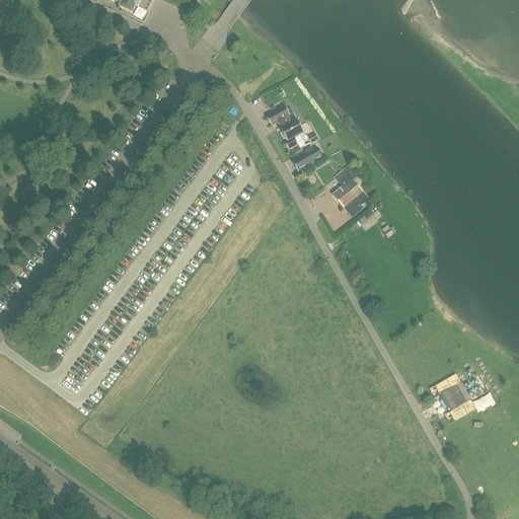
[(109,0),(121,5),(120,8),(132,13),(135,6),(138,7),(140,0),(109,0)]
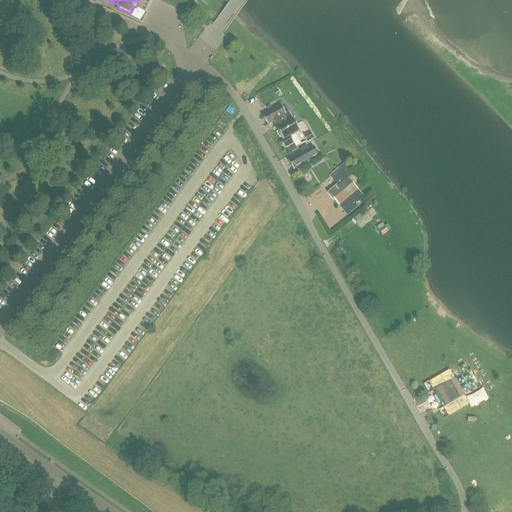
[(289,112),(285,113),(281,105),(263,116),(268,125),(275,121),(278,126),(276,127),(283,140),(280,141),(285,149),(294,144),(291,138),(300,132),(289,112)]
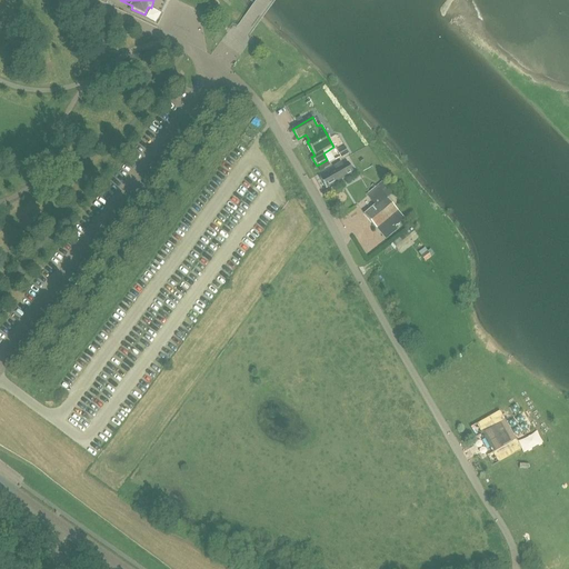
[(342,135),(336,138),(339,147),(346,143),(342,135)]
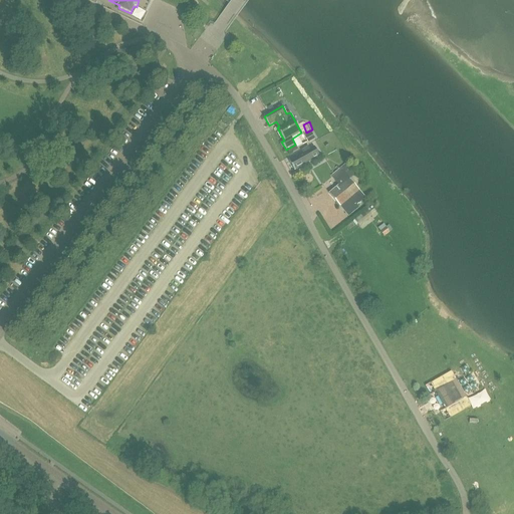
[(311,133),(304,137),(308,144),(315,139),(311,133)]
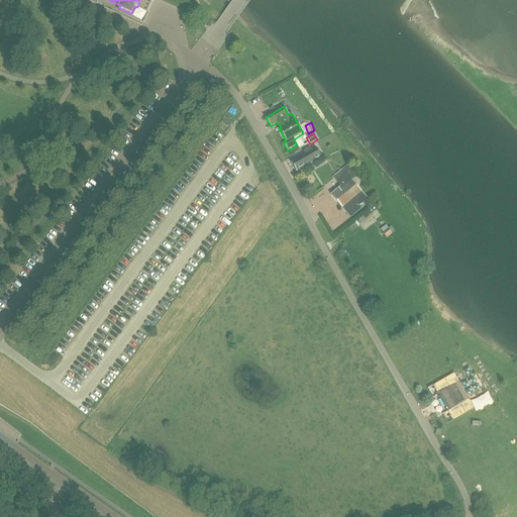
[(291,162),(296,172),(321,157),(316,147),(312,150),(310,147),(303,151),(305,154),(291,162)]
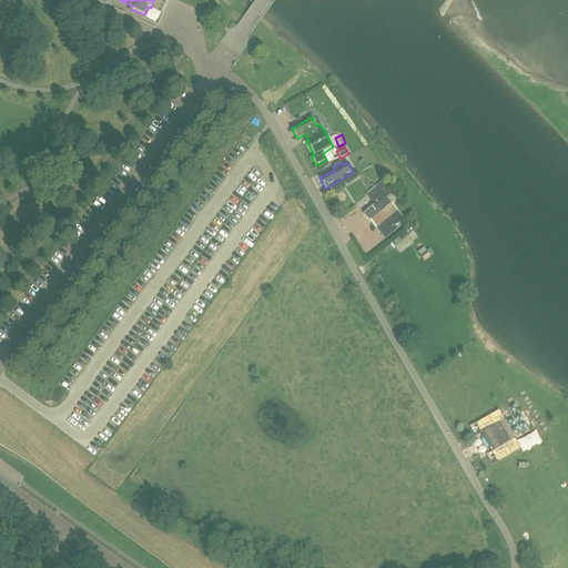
[(391,194),(381,182),(365,194),(375,205),(364,214),(383,237),(404,219),(387,198),(391,194)]
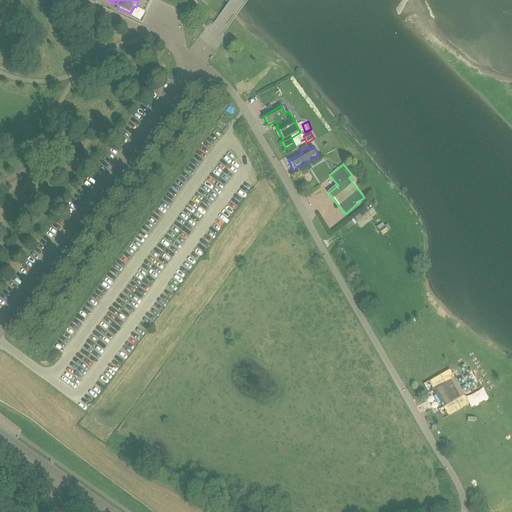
[(358,225),(367,218),(371,215),(366,209),(353,219),(358,225)]
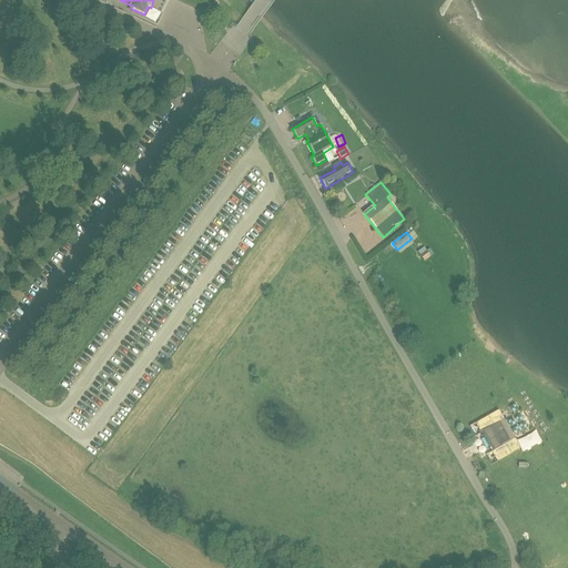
[(426,251),(421,256),(425,262),(430,256),(426,251)]
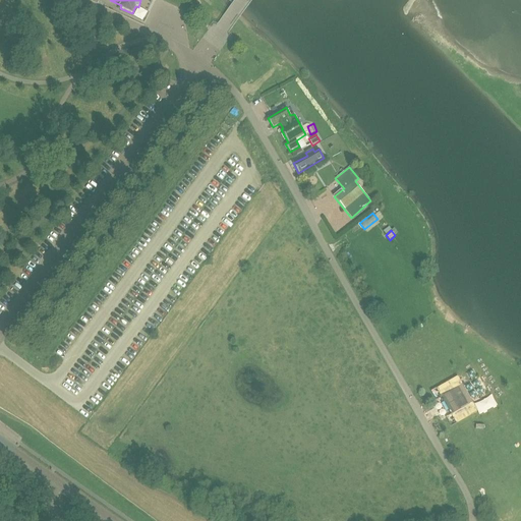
[(457,377),(437,389),(456,423),(477,411),(472,403),(468,405),(458,387),(462,385),(457,377)]
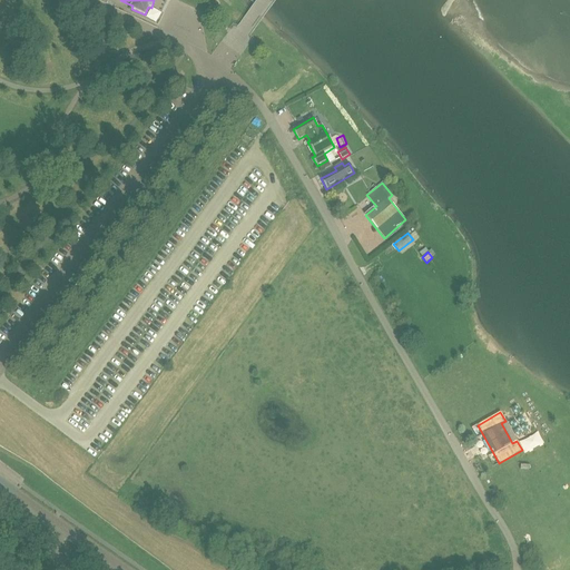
[(541,551),(550,567),(561,560),(553,544),(541,551)]
